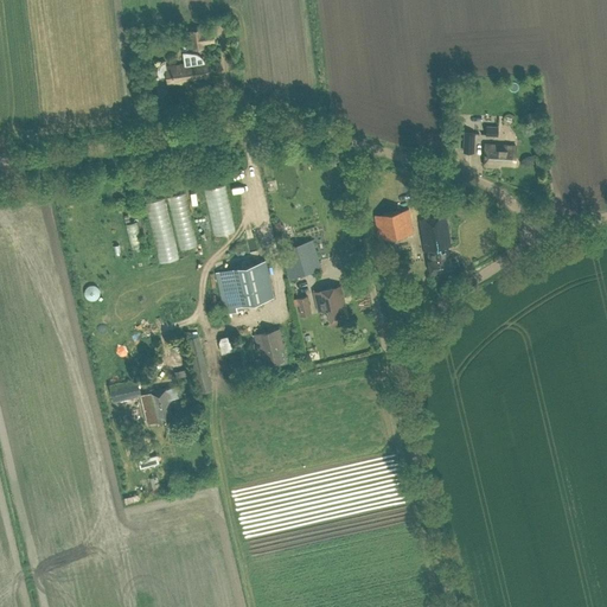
[(203,43),(211,42),(210,30),(202,31),(202,27),(190,30),(192,49),(204,46),(203,43)]
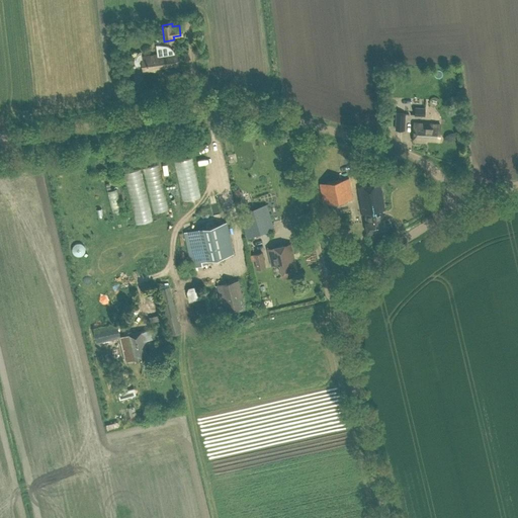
[(137,66),(142,65),(143,73),(158,71),(158,67),(170,65),(171,64),(172,63),(173,62),(174,61),(174,60),(174,59),(175,57),(175,56),(174,55),(174,54),(174,53),(173,52),(173,51),(172,50),(170,49),(169,49),(169,48),(168,48),(166,47),(157,47),(157,48),(158,48),(157,55),(142,57),(141,52),(139,52),(139,53),(138,53),(137,54),(136,55),(135,56),(135,57),(135,58),(134,59),(134,60),(134,62),(135,64),(136,66),(137,66)]
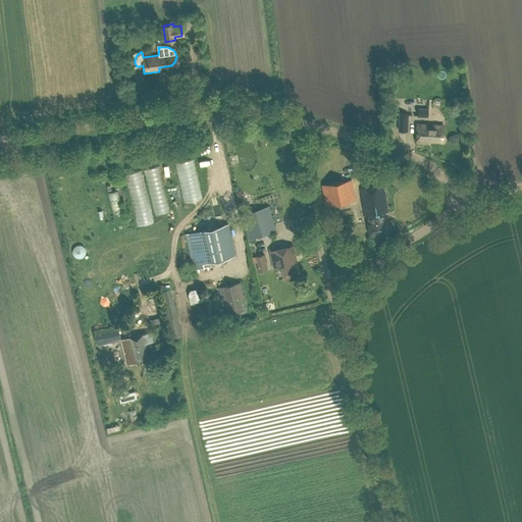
[(428,117),(428,108),(417,107),(417,116),(428,117)]
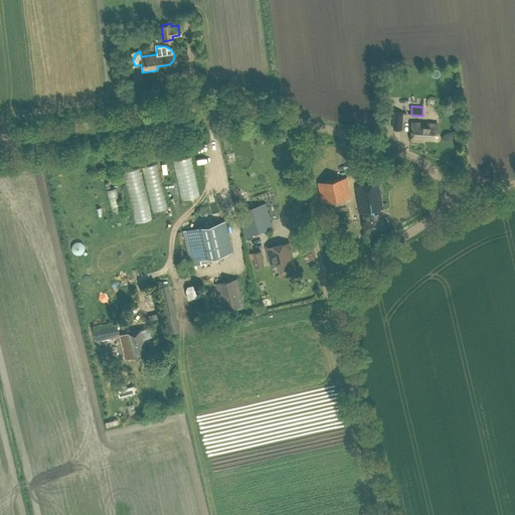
[(402,112),(393,112),(393,129),(401,129),(402,112)]
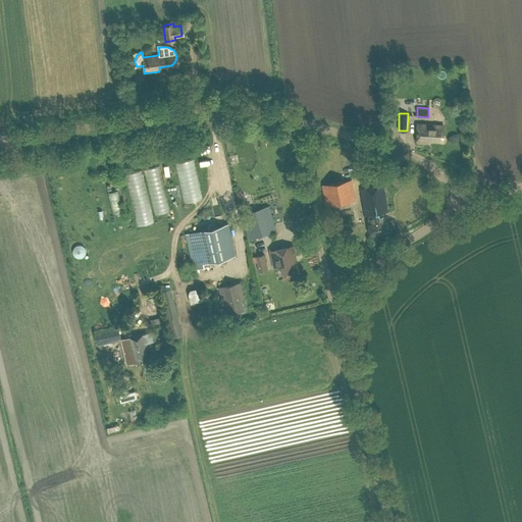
[(440,141),(441,124),(417,123),(416,142),(426,142),(426,141),(440,141)]
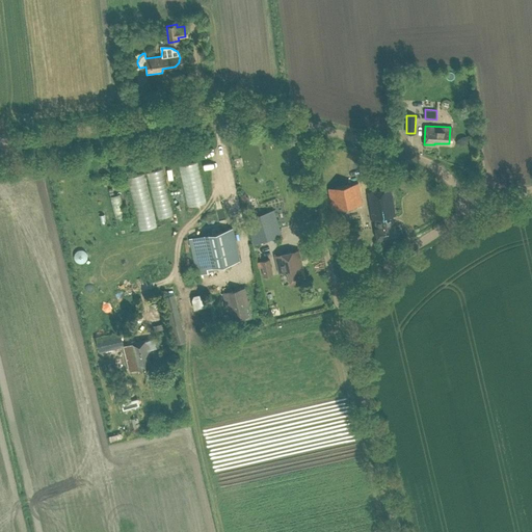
[(281,147),(295,144),(294,134),(280,135),(281,147)]
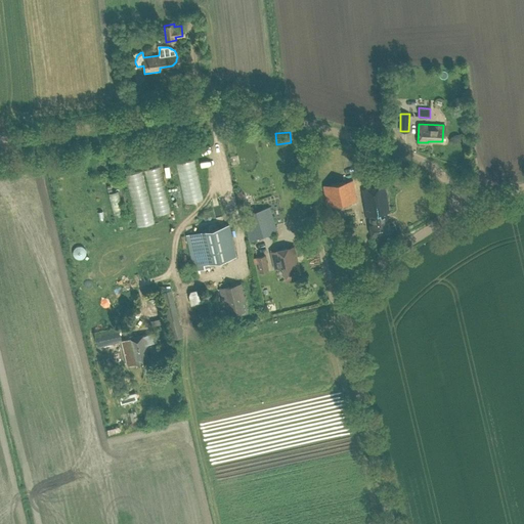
[(326,206),(357,201),(353,179),(322,185),(326,206)]
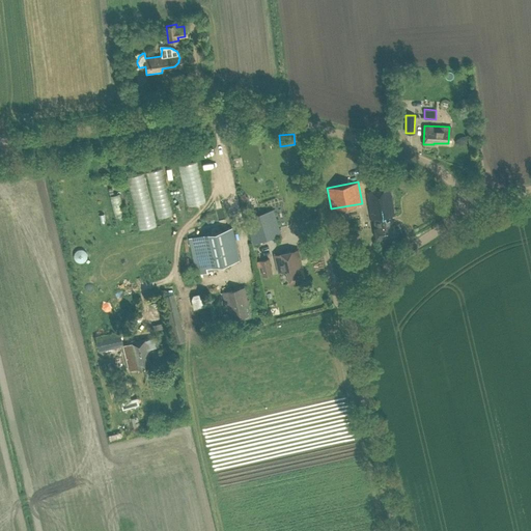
[(394,215),(390,189),(366,193),(370,219),(373,219),(374,226),(373,227),(375,238),(395,234),(394,224),(393,224),(391,215),(394,215)]
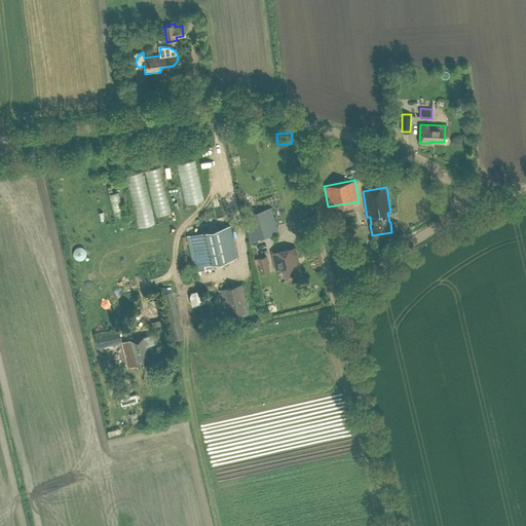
[(147,211),(142,190),(127,193),(133,214),(147,211)]
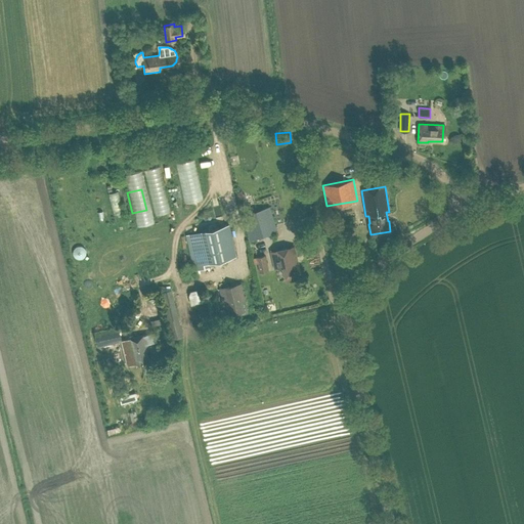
[(276,231),(269,206),(242,214),(249,239),(276,231)]
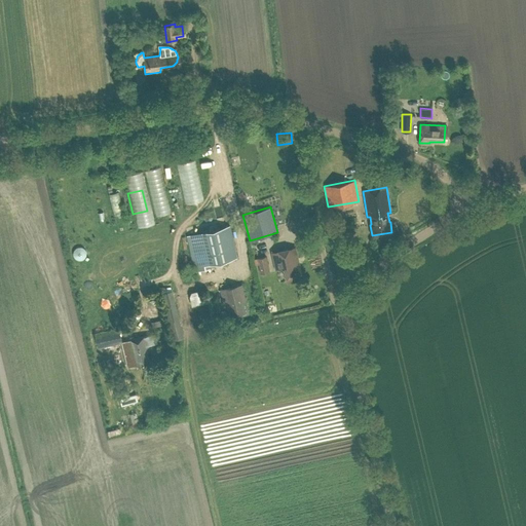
[(203,265),(235,257),(228,226),(196,234),(203,265)]
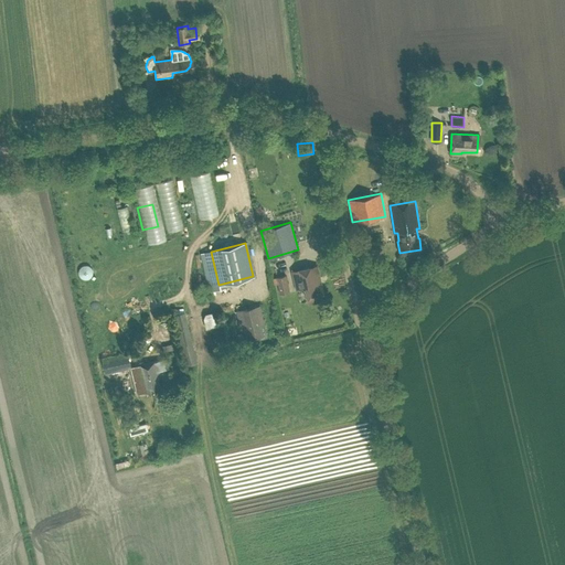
[(324,298),(317,266),(291,272),(296,289),(305,287),(308,302),(324,298)]
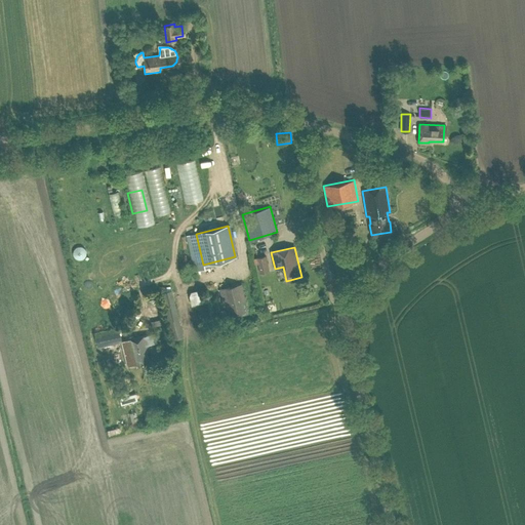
[(259,273),(269,271),(266,255),(256,257),(259,273)]
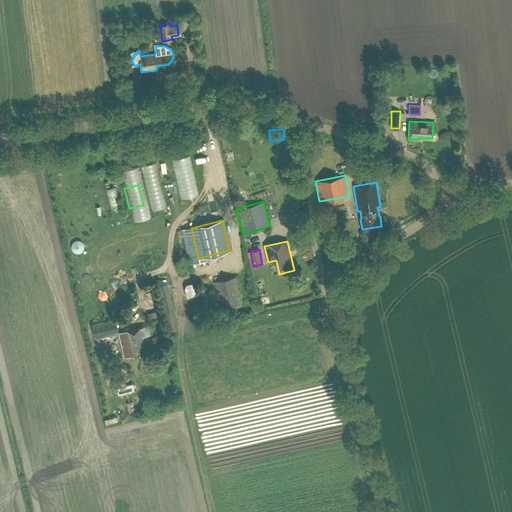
[(238,303),(236,294),(239,294),(235,277),(214,282),(218,301),(220,301),(221,307),(238,303)]
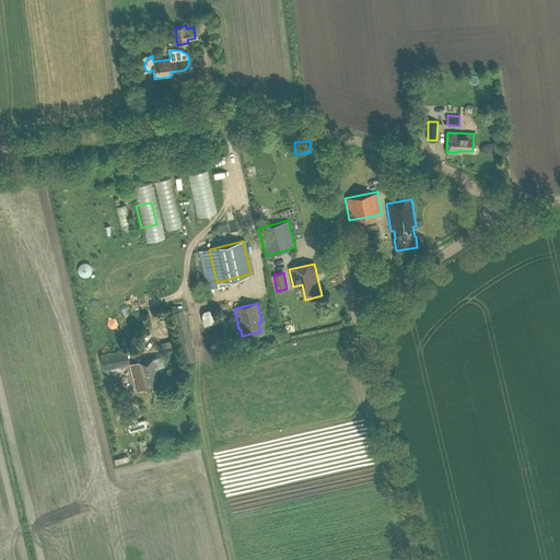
[(222,306),(211,308),(214,323),(224,321),(222,306)]
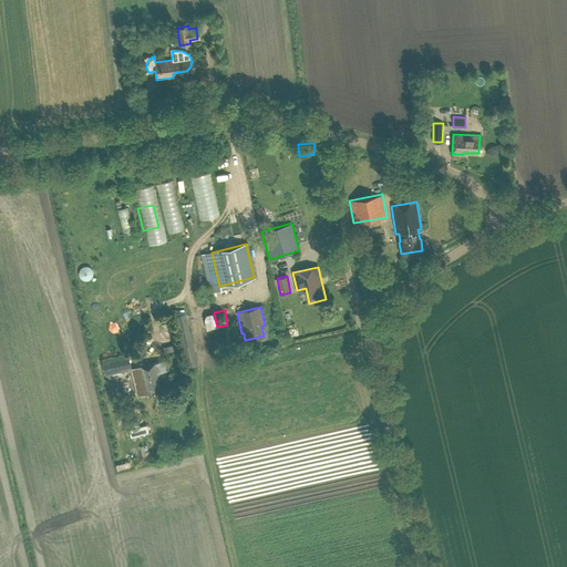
[(191,331),(188,313),(178,313),(179,325),(185,323),(186,332),(191,331)]
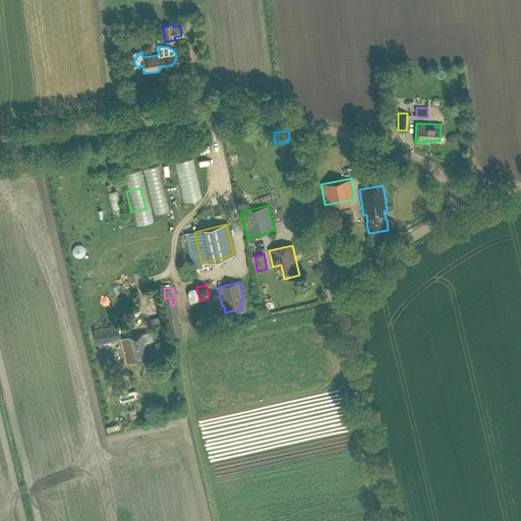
[(99,345),(122,339),(119,325),(95,331),(99,345)]
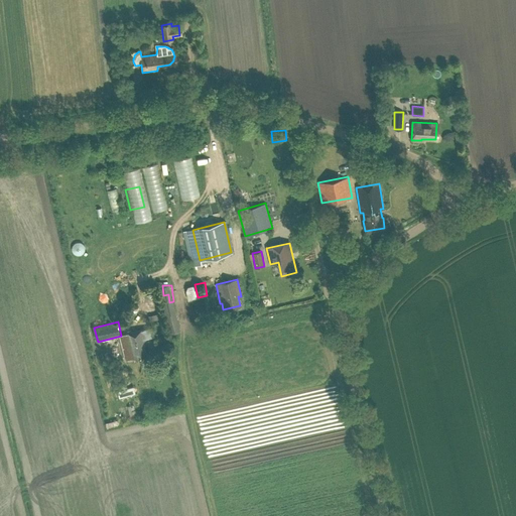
[(130,359),(146,355),(143,342),(146,342),(143,329),(124,334),(130,359)]
